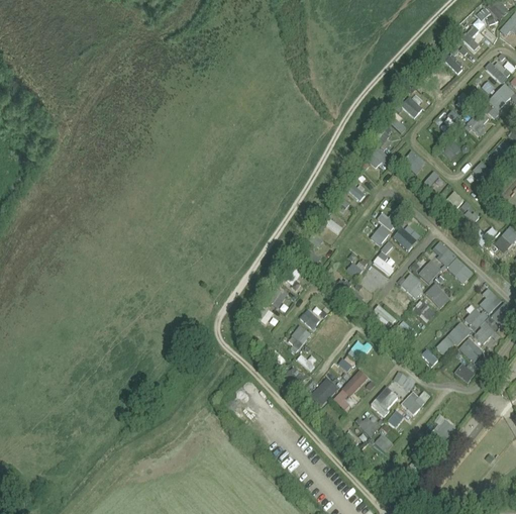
[(486,6),(495,15),(499,19),(500,20),(509,11),(498,0),(492,0),(486,6)]
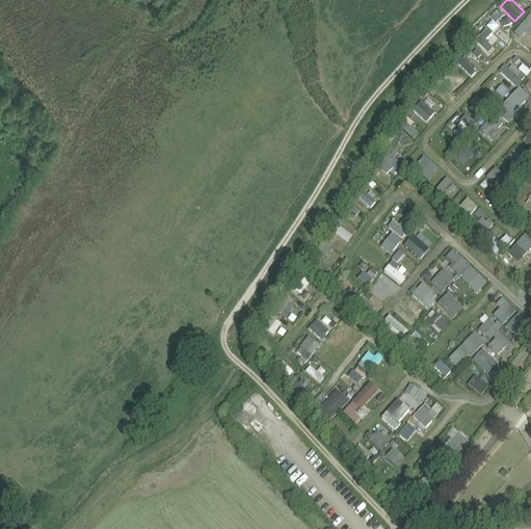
[(499,6),(489,15),(496,21),(504,14),(499,6)]
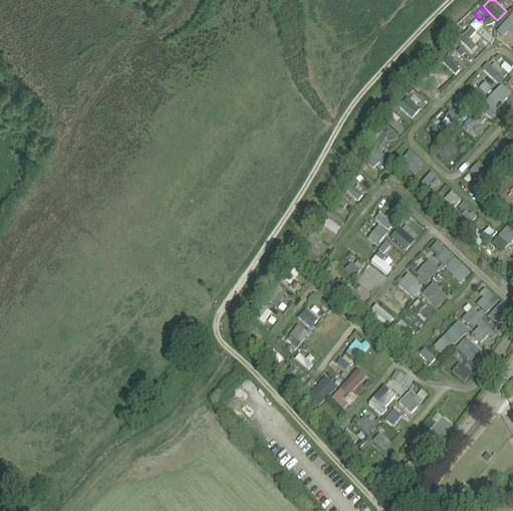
[(512,13),(511,12),(496,30),(502,35),(508,29),(511,32),(512,30),(512,13)]
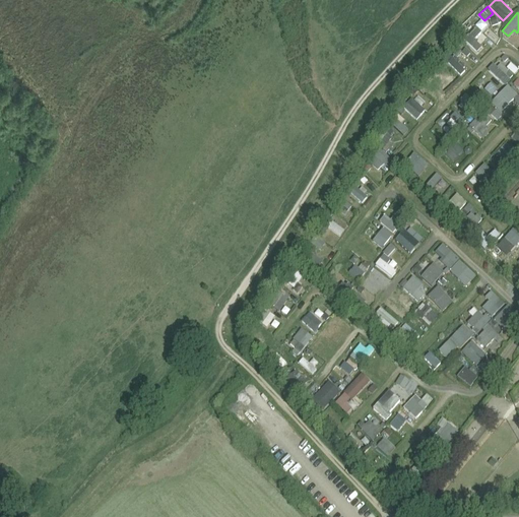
[(502,19),(498,15),(496,16),(495,15),(489,17),(491,24),(498,22),(498,21),(502,19)]
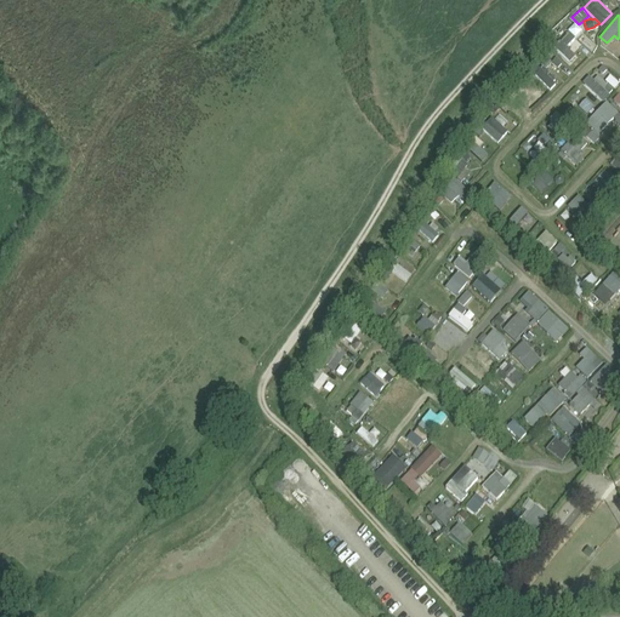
[(559,39),(553,45),(569,61),(575,55),(566,46),(574,36),(568,30),(559,40),(559,39)]
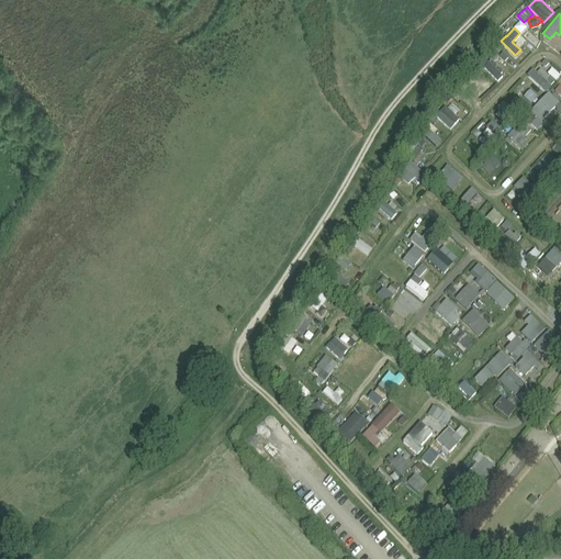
[(498,53),(494,48),(489,54),(494,58),(498,53)]
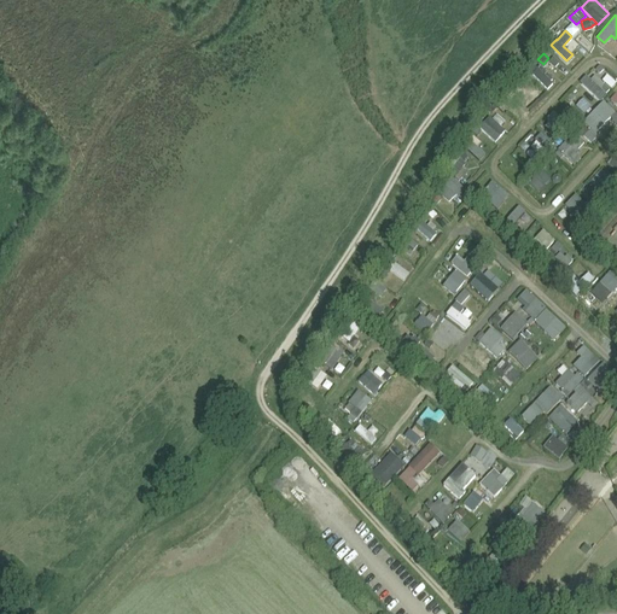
[(548,59),(554,65),(559,60),(552,54),(548,59)]
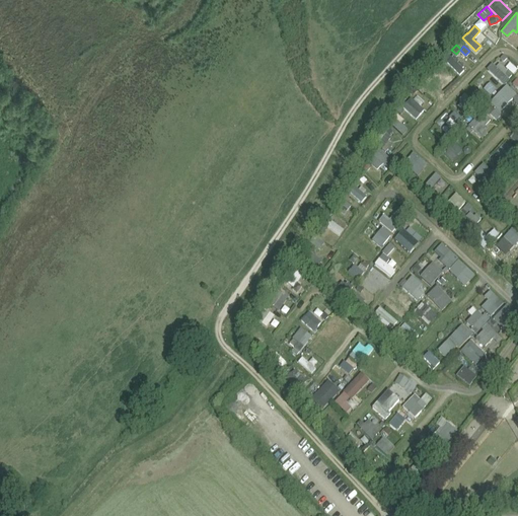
[(452,56),(447,61),(458,73),(463,68),(452,56)]
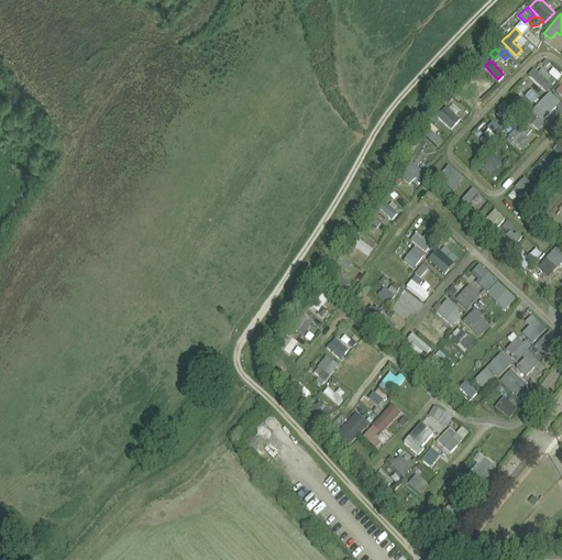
[(528,74),(547,91),(552,85),(551,85),(554,79),(541,67),(537,72),(533,68),(528,74)]
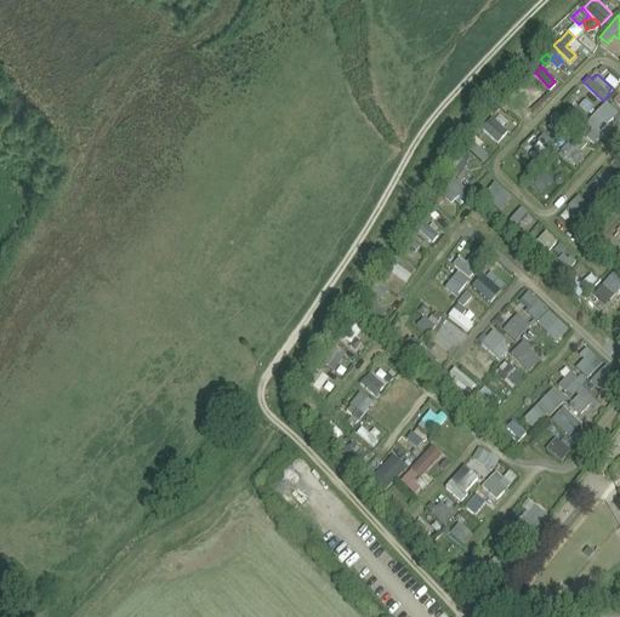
[(579,106),(586,112),(593,104),(586,97),(579,106)]
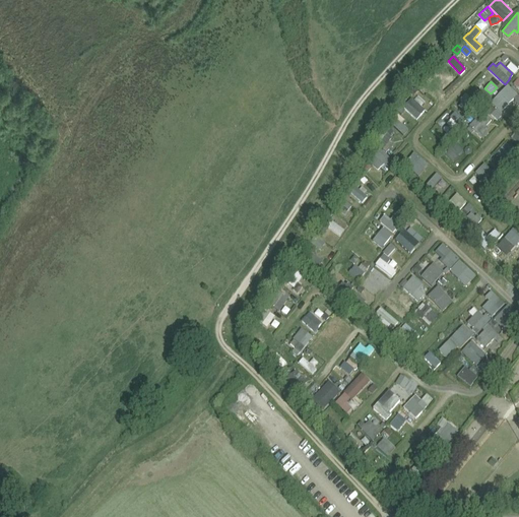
[(507,83),(491,101),(501,111),(513,98),(517,93),(510,86),(507,83)]
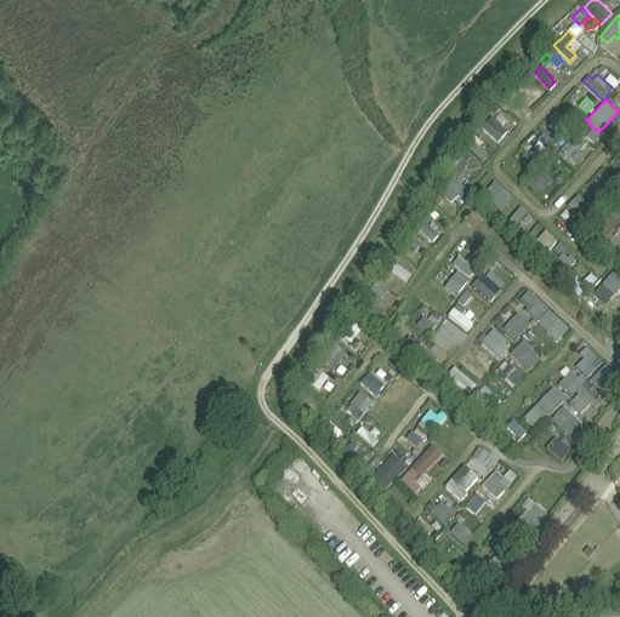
[(556,109),(551,116),(561,124),(566,118),(556,109)]
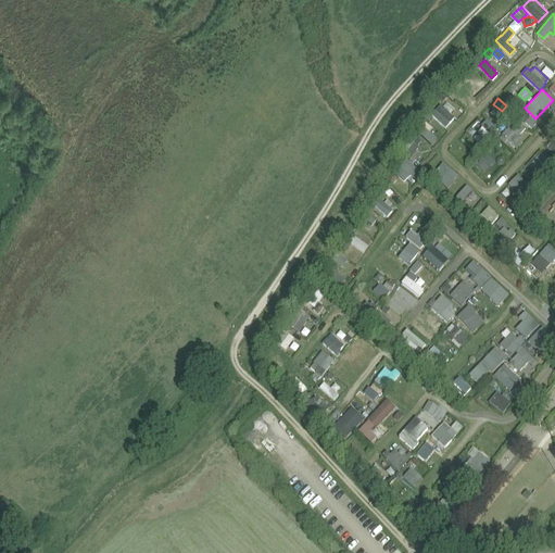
[(445,125),(454,115),(443,107),(434,116),(445,125)]
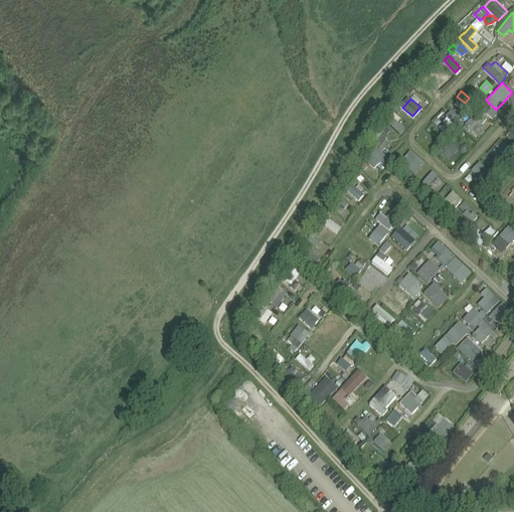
[(490,108),(486,113),(491,118),(497,112),(495,110),(491,107),(490,108)]
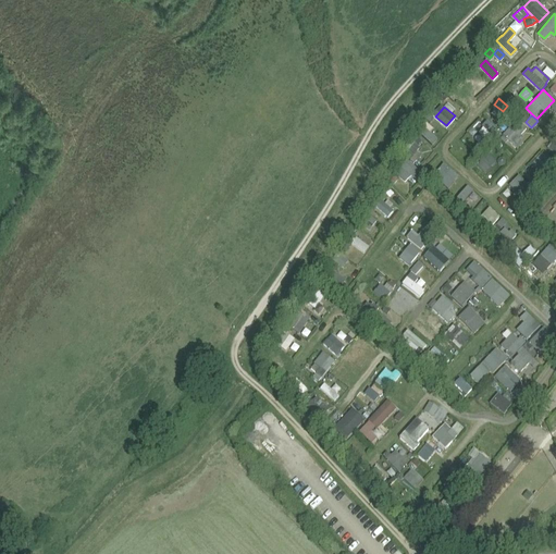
[(503,134),(507,137),(517,147),(523,140),(519,137),(517,135),(520,132),(527,125),(517,118),(502,133),(503,134)]
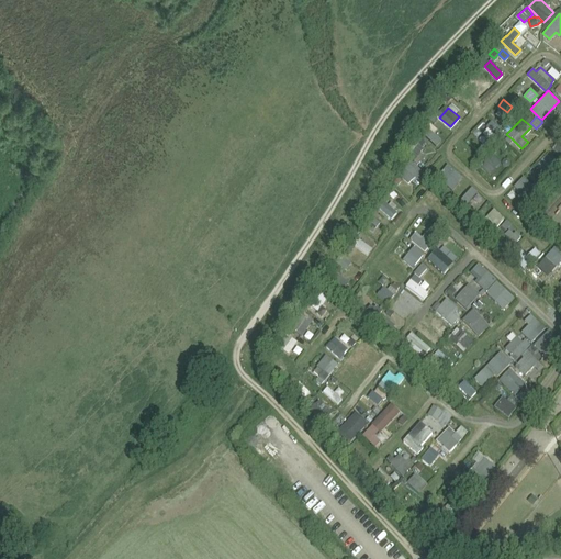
[(486,126),(482,131),(494,142),(503,132),(490,120),(485,125),(486,126)]
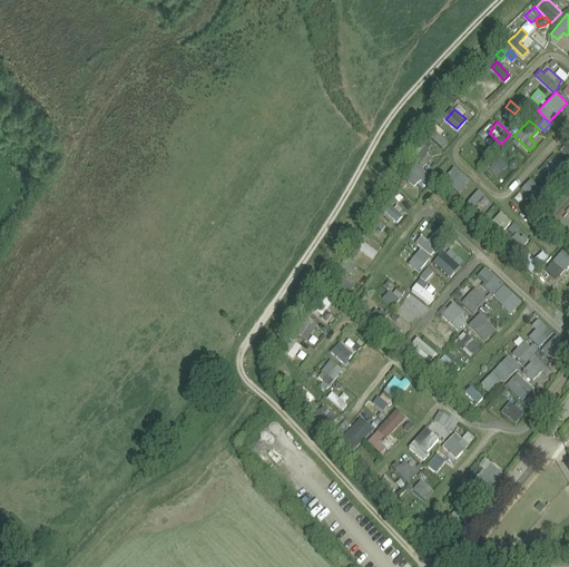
[(427,148),(431,143),(424,137),(421,140),(425,144),(424,145),(423,145),(427,148)]
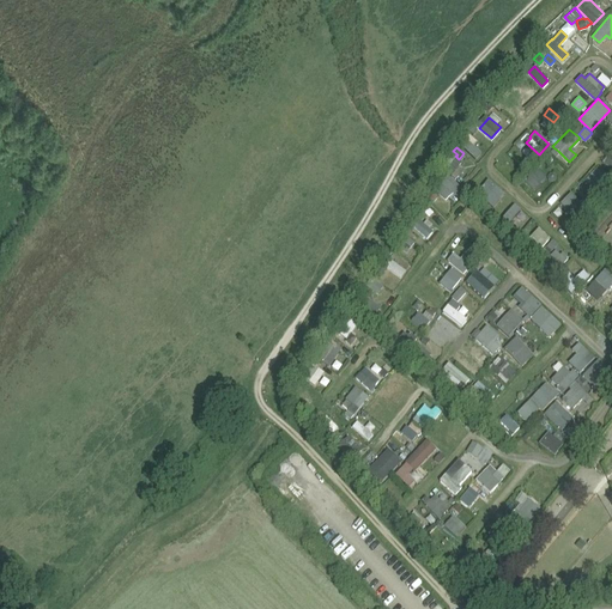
[(611,150),(601,160),(611,169),(611,150)]
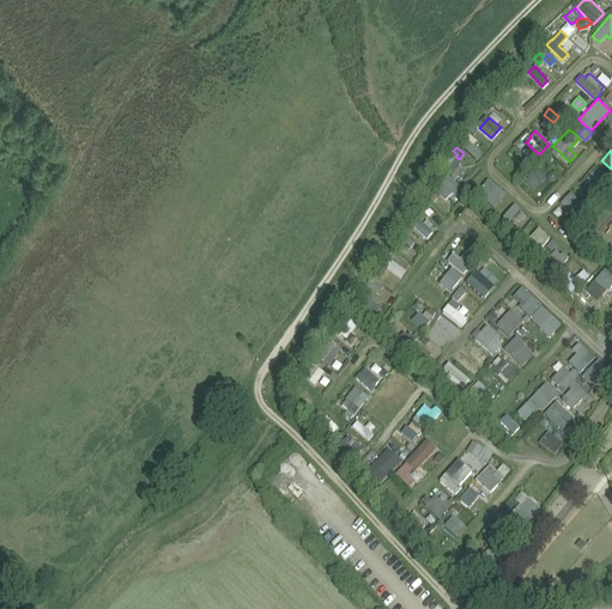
[(450,151),(438,165),(454,178),(464,168),(459,164),(461,160),(459,159),(455,156),(456,156),(450,151)]
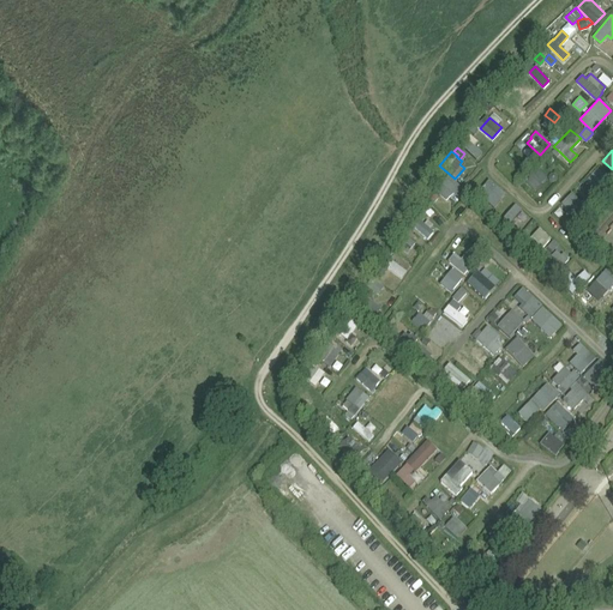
[(524,180),(534,189),(541,181),(542,182),(546,179),(545,177),(546,176),(538,168),(524,180)]
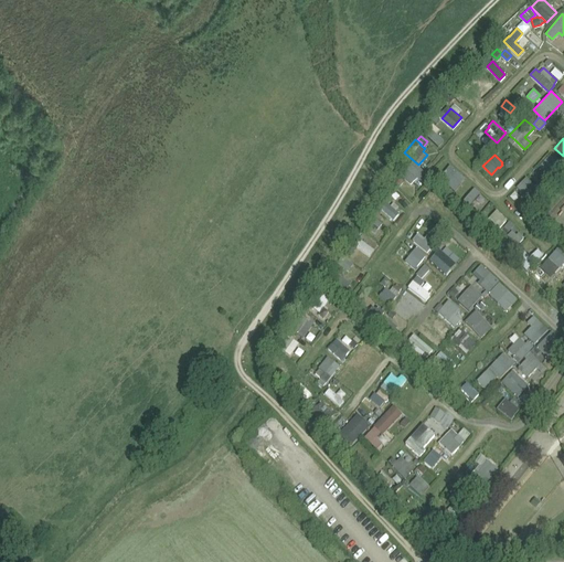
[(400,173),(410,183),(416,177),(423,182),(428,176),(412,160),(400,173)]
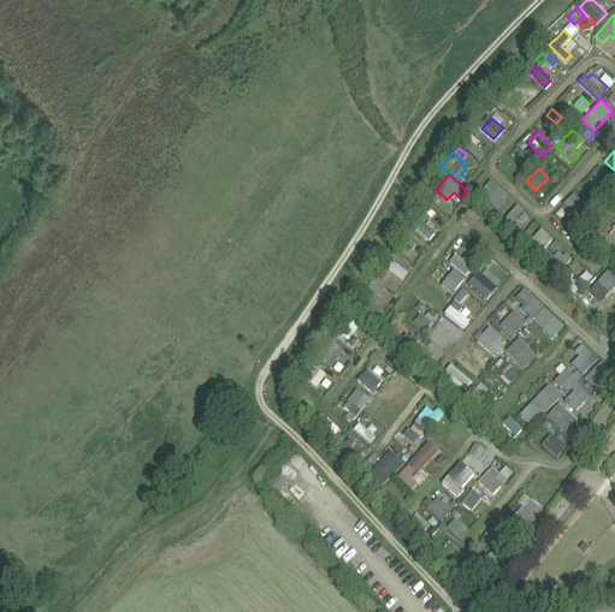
[(478,192),(495,207),(507,192),(490,179),(478,192)]
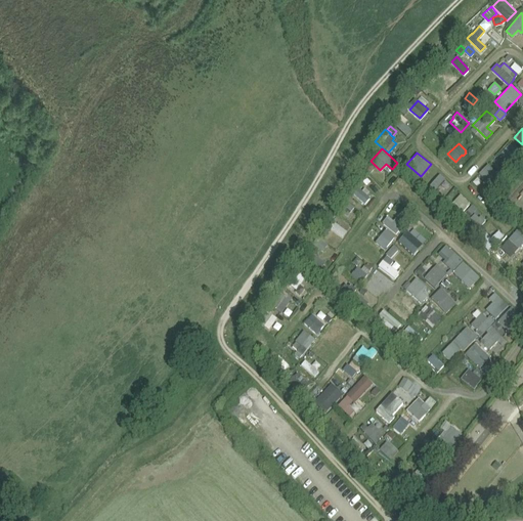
[(371,171),(374,167),(368,163),(365,168),(371,171)]
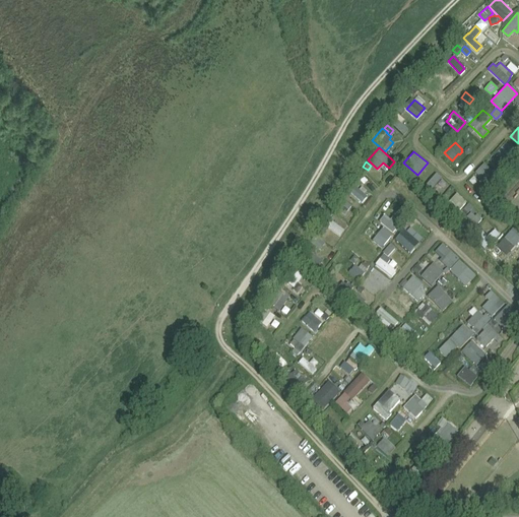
[(498,176),(483,163),(475,171),(490,184),(498,176)]
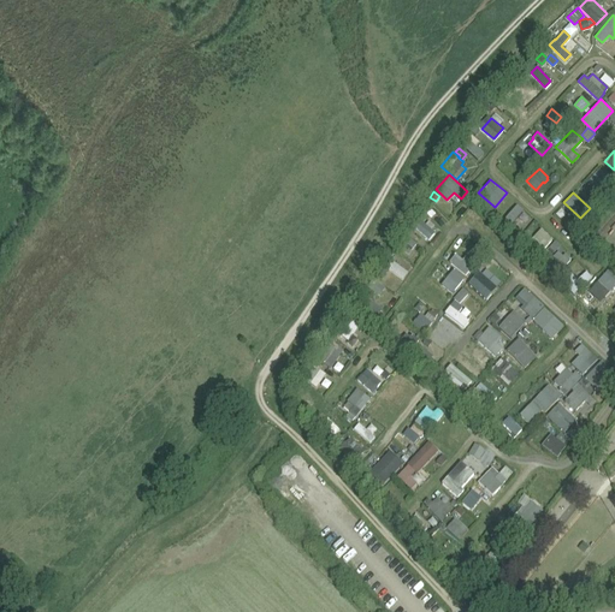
[(504,219),(515,227),(527,213),(516,205),(504,219)]
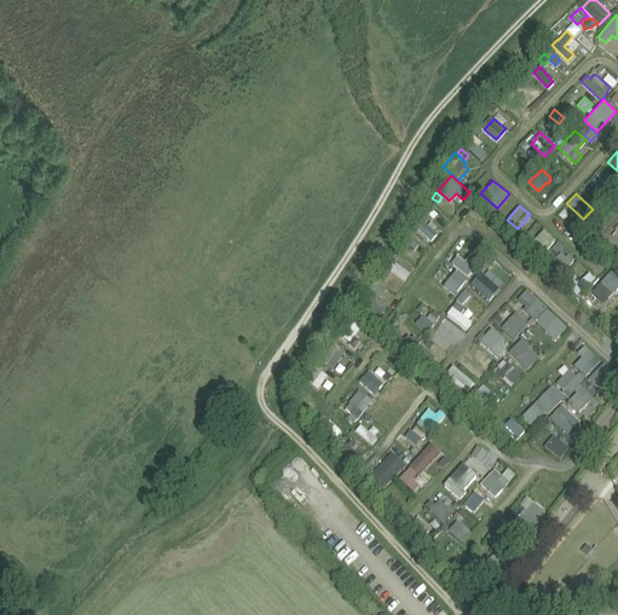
[(432,207),(427,212),(432,218),(437,213),(432,207)]
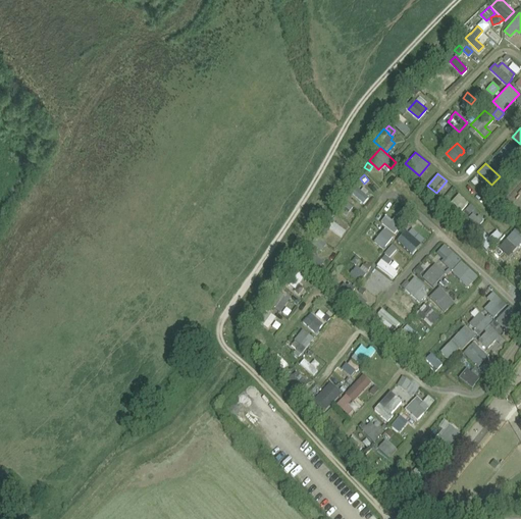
[(413,180),(419,185),(422,180),(416,176),(413,180)]
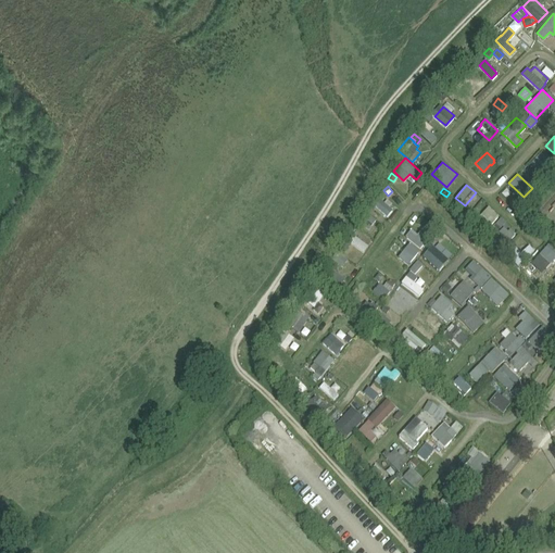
[(519,200),(514,195),(509,200),(514,204),(513,205),(516,209),(520,204),(517,202),(519,200)]
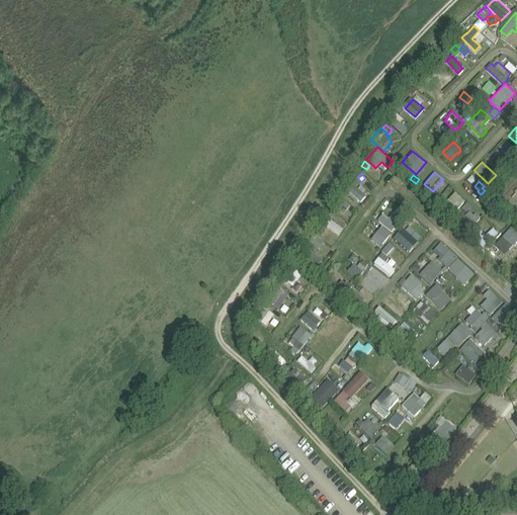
[(444,199),(444,200),(438,205),(450,217),(464,200),(454,191),(446,200),(444,199)]
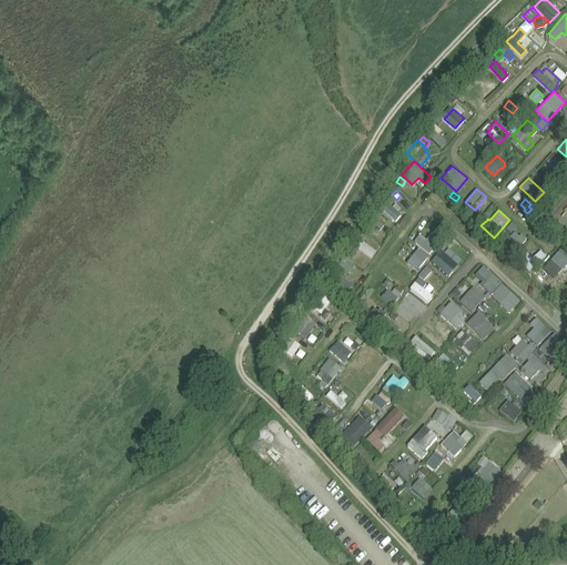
[(366,225),(376,233),(385,222),(375,214),(366,225)]
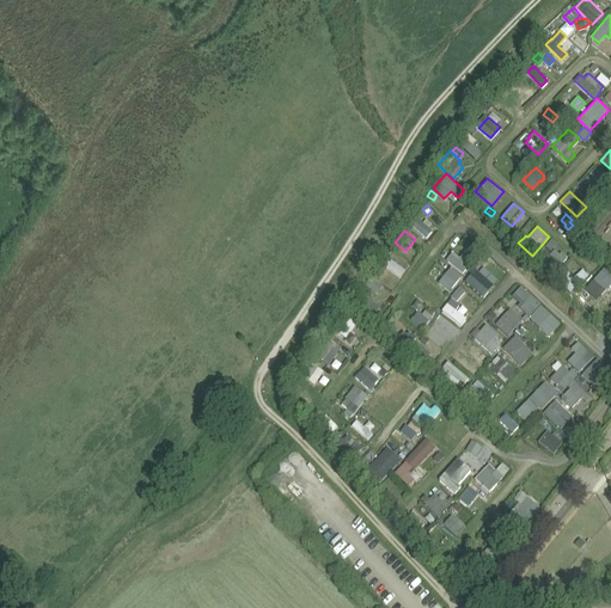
[(466,247),(471,241),(465,237),(460,243),(466,247)]
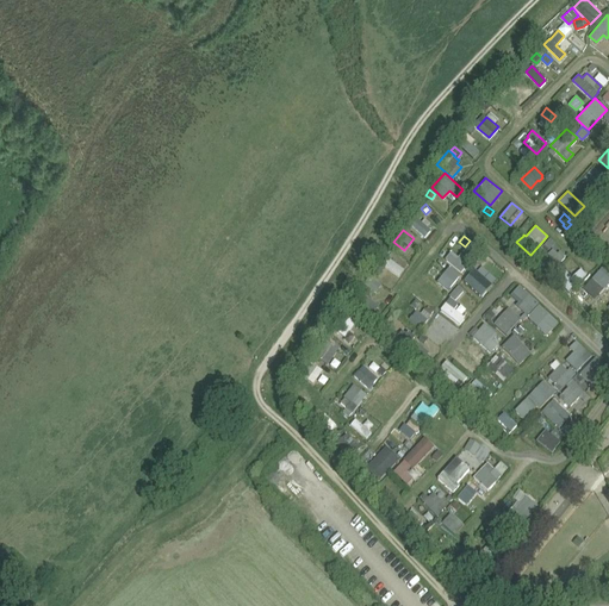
[(550,237),(544,243),(548,248),(554,241),(550,237)]
